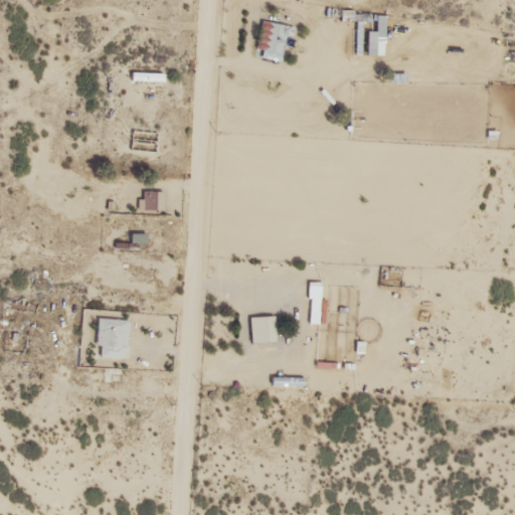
[(284,20),(261,20),(261,53),(284,53),(284,20)]
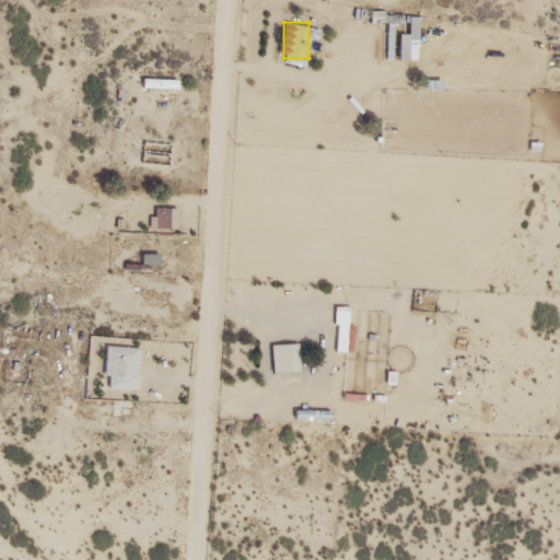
[(153,206),(153,230),(177,230),(177,206),(153,206)]
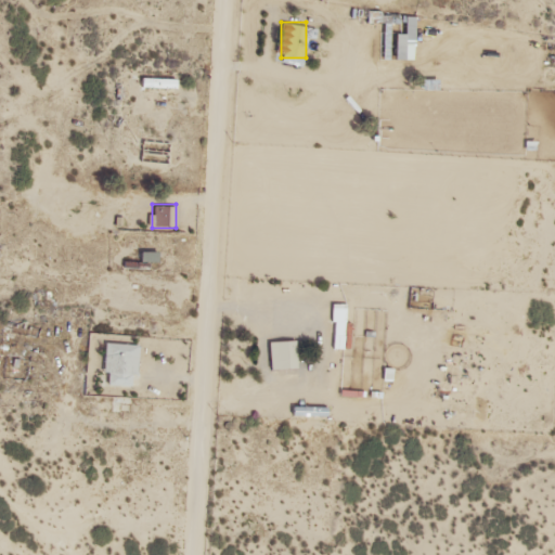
[(332,350),(346,350),(346,308),(332,308),(332,350)]
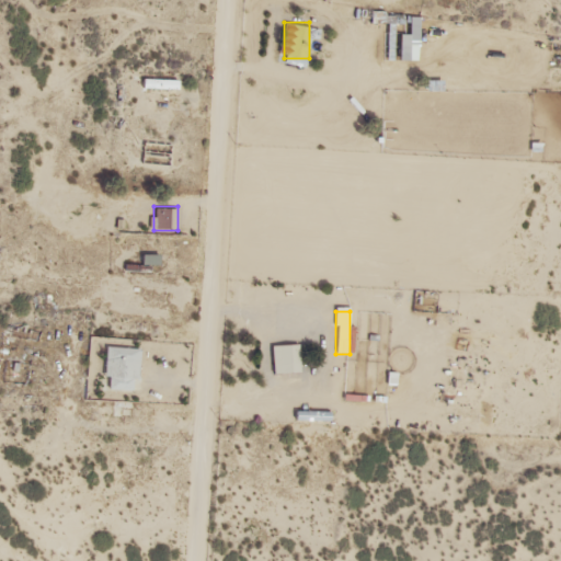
[(140,390),(141,344),(107,343),(106,390),(140,390)]
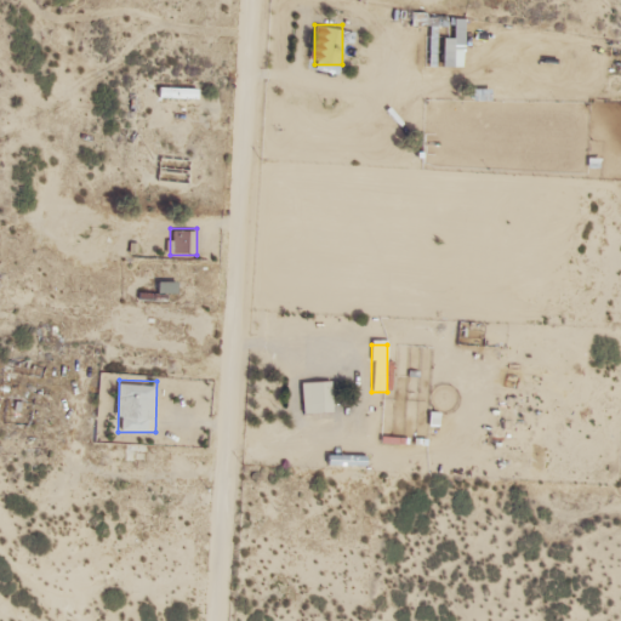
[(311,380),(311,411),(330,411),(330,380),(311,380)]
